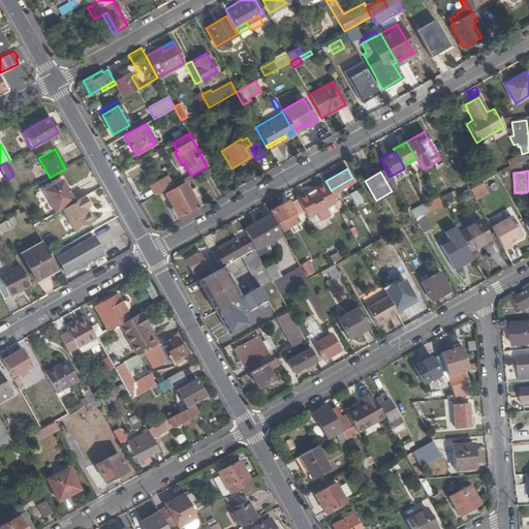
[(156,196),(173,187),(167,178),(150,187),(156,196)]
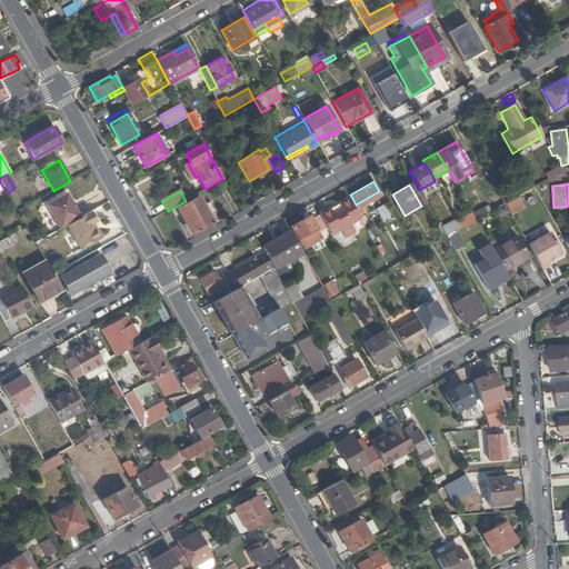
[(66,193),(45,205),(59,229),(66,226),(79,218),(66,193)]
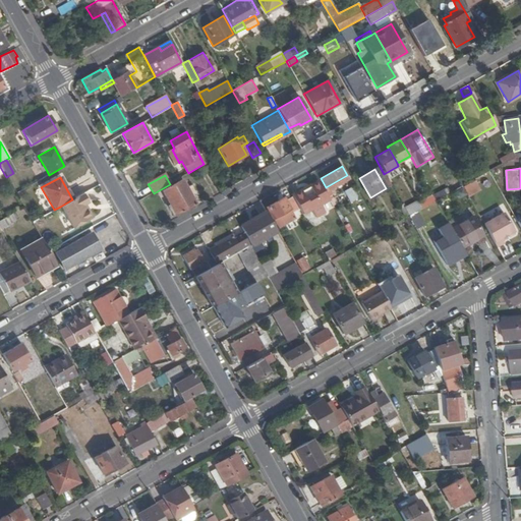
[(444,186),(445,188),(448,193),(461,186),(457,179),(444,186)]
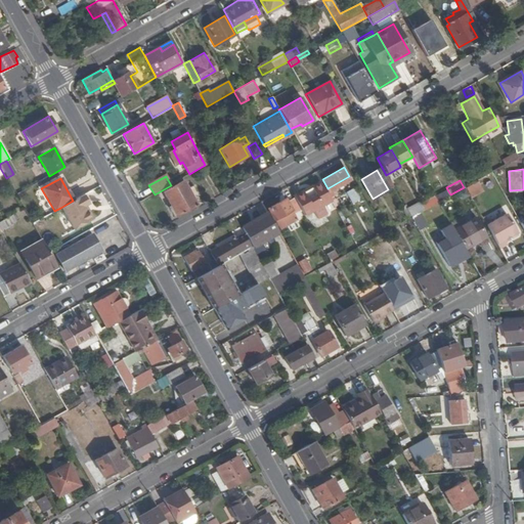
[(183,181),(164,192),(177,216),(197,205),(192,199),(198,195),(192,186),(187,189),(183,181)]
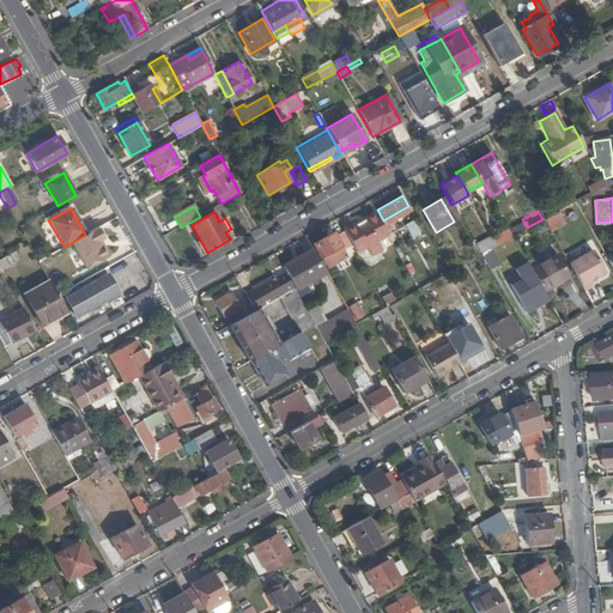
[(353,223),(343,229),(344,232),(351,244),(353,249),(363,243),(370,255),(381,248),(376,238),(386,232),(375,212),(364,218),(366,222),(356,228),(353,223)]
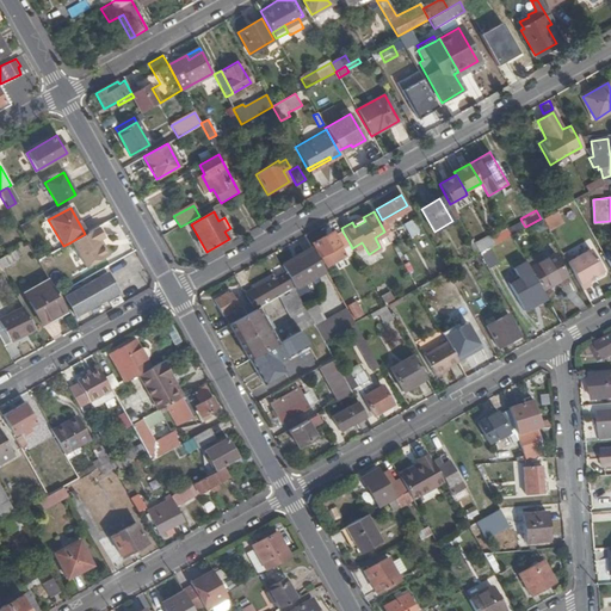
[(550,230),(563,223),(557,211),(544,218),(550,230)]
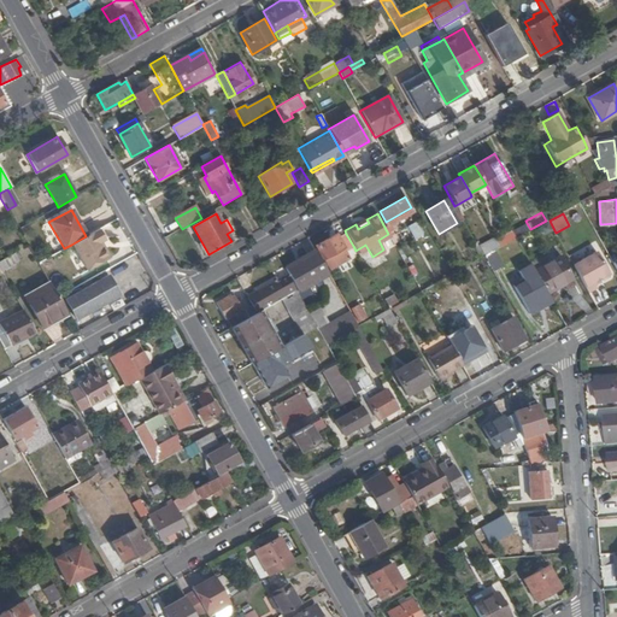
[(369,223),(366,219),(356,224),(358,229),(369,223)]
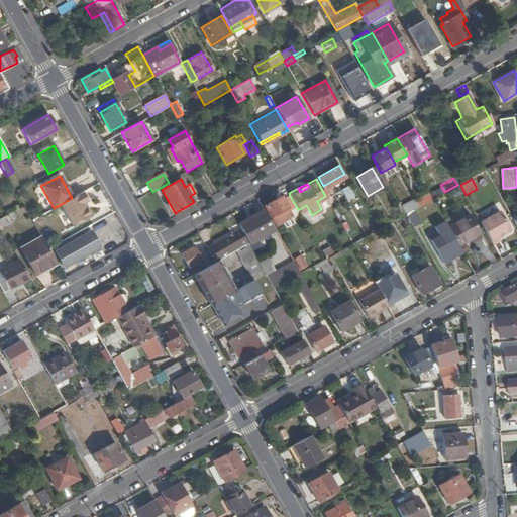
[(348,186),(342,189),(347,200),(353,197),(348,186)]
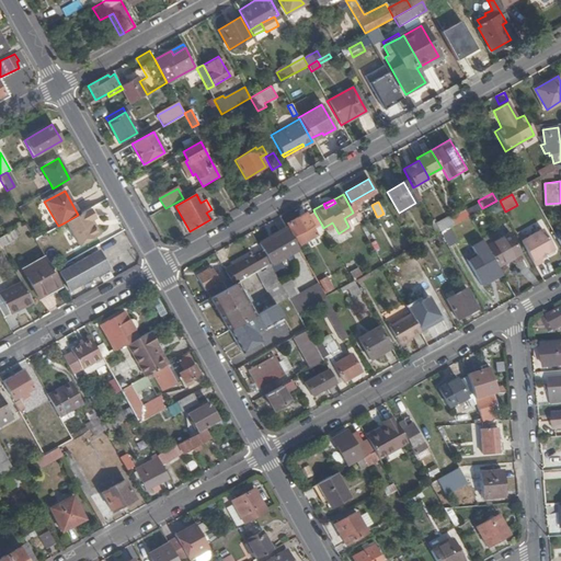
[(479,203),(465,210),(468,216),(482,208),(479,203)]
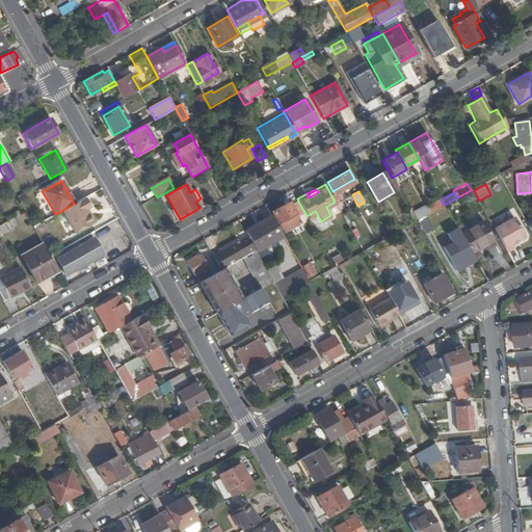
[(74,234),(91,224),(92,221),(89,215),(88,214),(85,213),(83,210),(89,207),(84,197),(74,204),(61,211),(74,234)]
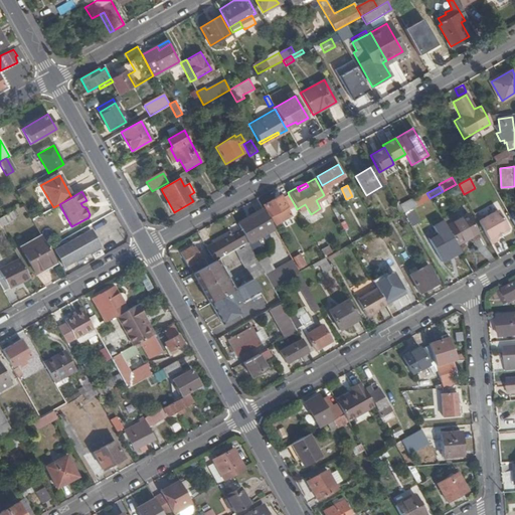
[(426,193),(413,200),(417,206),(425,201),(430,198),(426,193)]
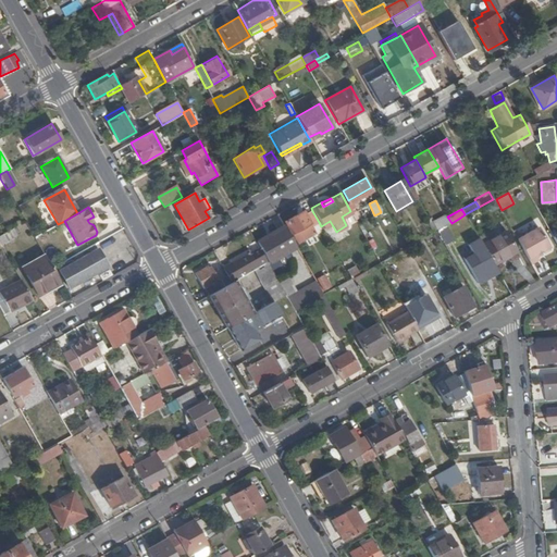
[(311,226),(319,222),(312,211),(305,215),(304,212),(286,221),(294,235),(300,232),(305,238),(314,233),(311,226)]
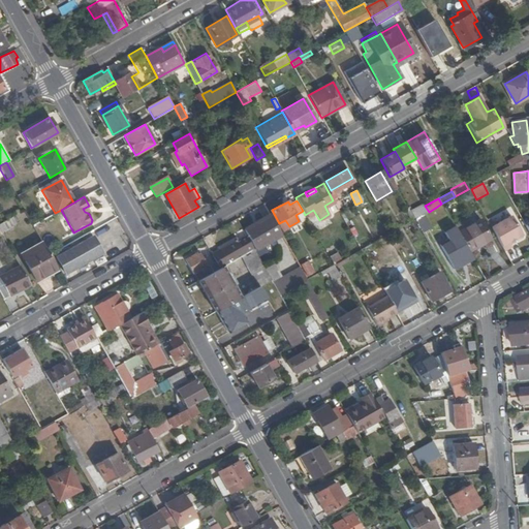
[(424,204),(409,211),(414,219),(425,214),(429,212),(425,206),(424,204)]
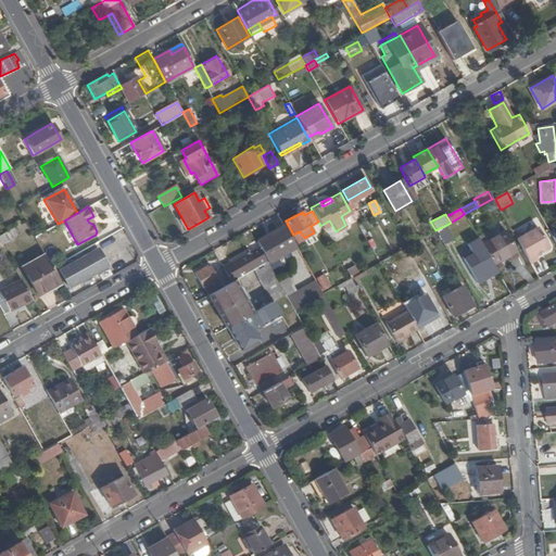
[(289,250),(295,247),(283,226),(278,229),(289,250)]
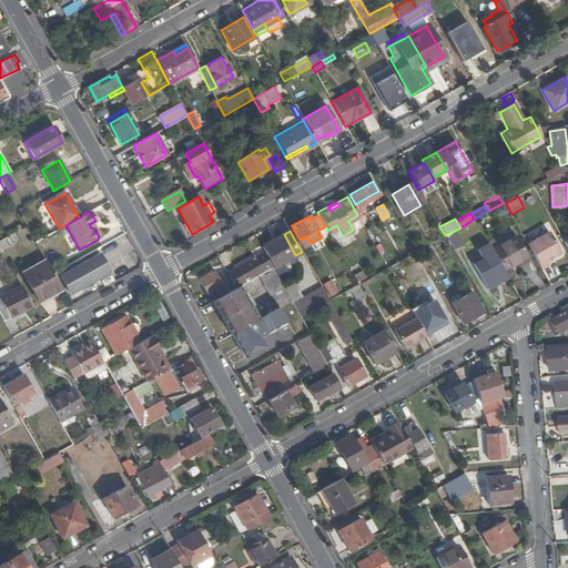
[(526,244),(540,269),(548,265),(546,260),(559,253),(547,232),(526,244)]
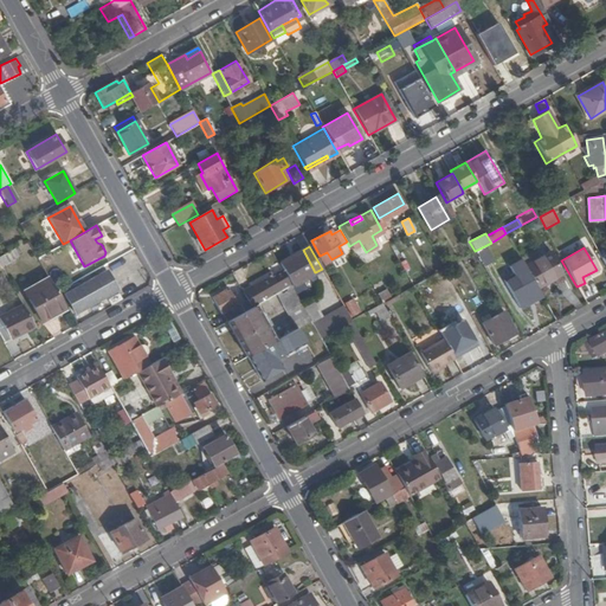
[(18,257),(13,249),(0,256),(0,265),(0,266),(18,257)]
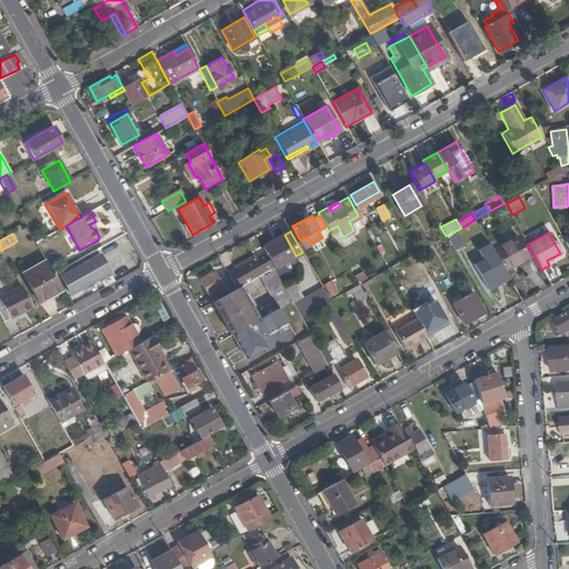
[(275,267),(296,256),(285,235),(263,247),(275,267)]
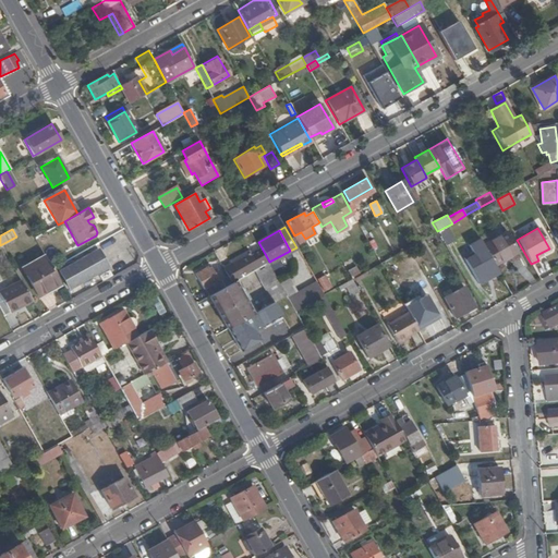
[(305,239),(301,232),(294,235),(299,242),(305,239)]
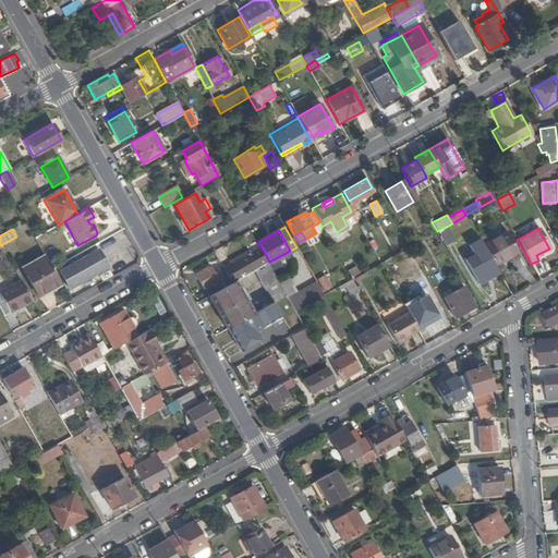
[(506,232),(483,245),(494,265),(517,252),(506,232)]
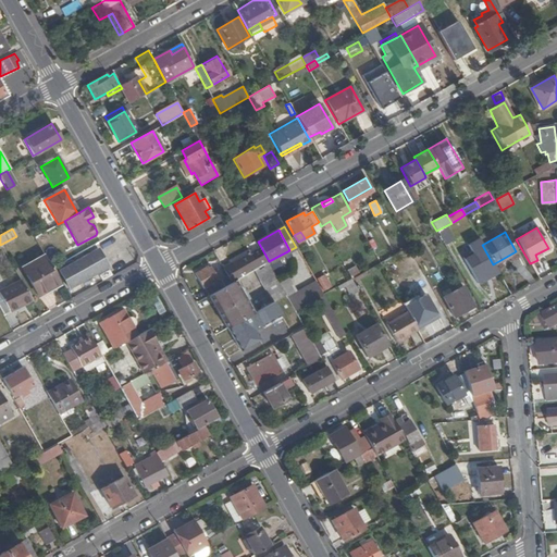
[(78,258),(76,255),(56,267),(69,289),(109,267),(98,247),(78,258)]
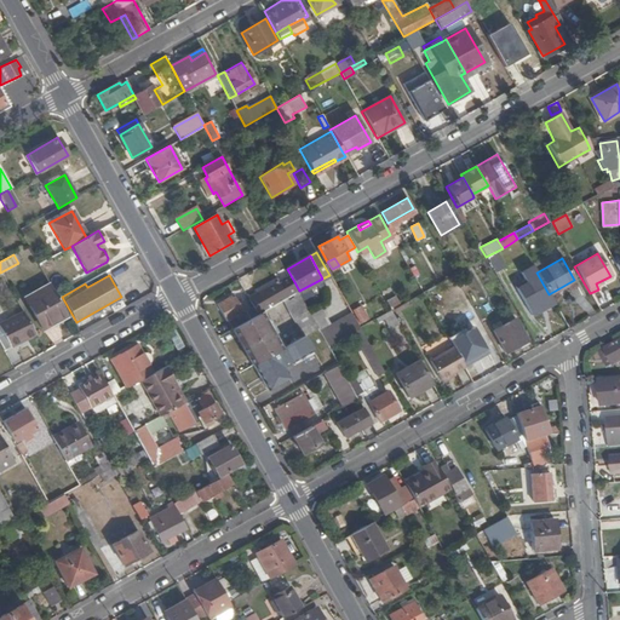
[(258,293),(248,299),(253,306),(257,315),(262,313),(281,300),(297,292),(290,277),(277,283),(276,280),(257,291),(258,293)]
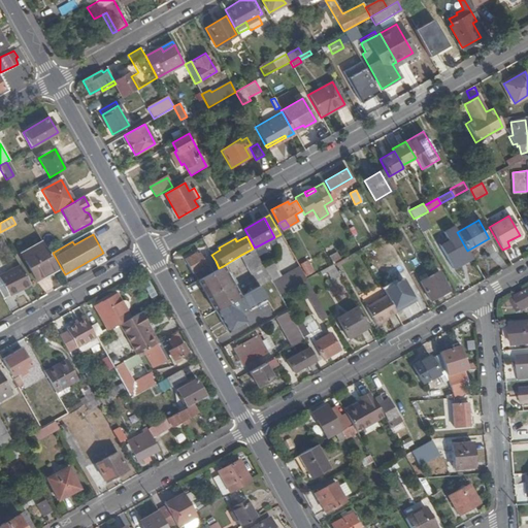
[(21,255),(34,278),(46,271),(45,269),(54,264),(48,255),(41,242),(21,255)]
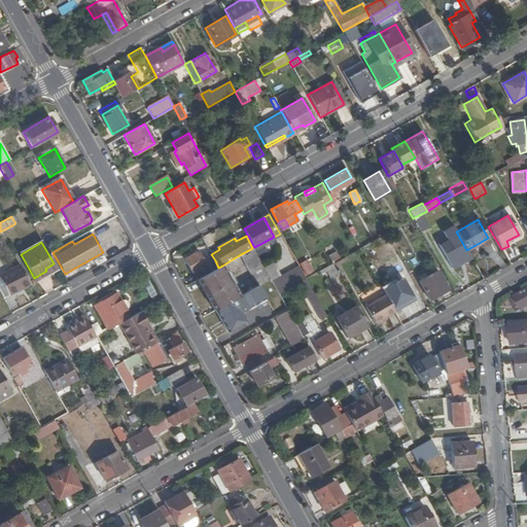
[(508,262),(517,258),(512,247),(503,250),(508,262)]
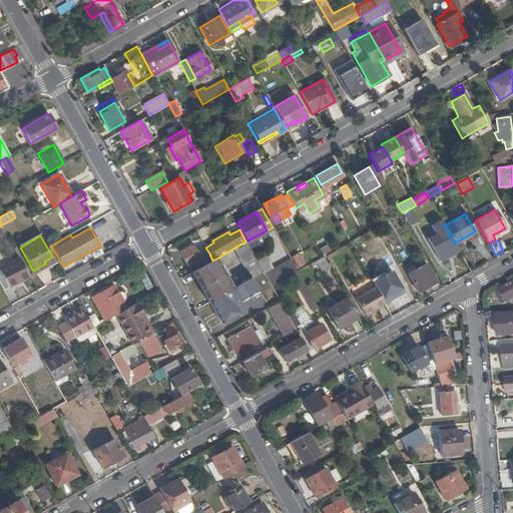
[(232,248),(249,279),(257,275),(263,272),(257,261),(245,241),(232,248)]
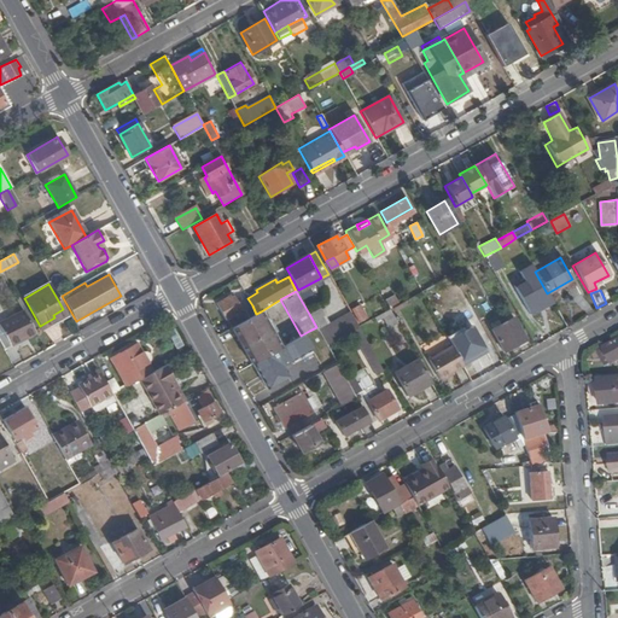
[(228,320),(232,327),(233,326),(256,314),(252,305),(242,312),(232,295),(216,303),(226,321),(228,320)]
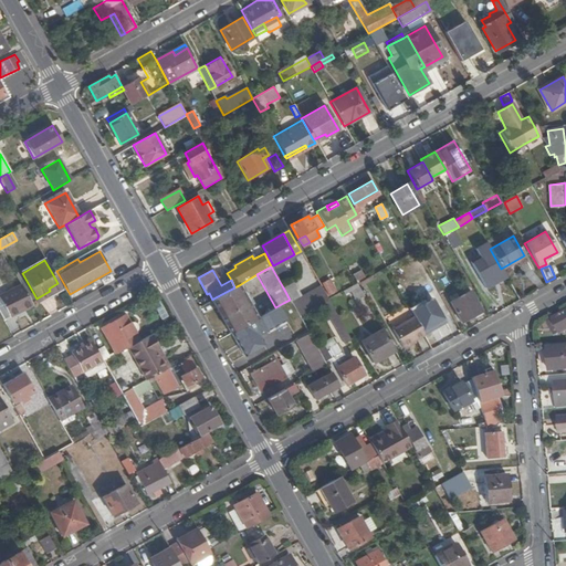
[(360,270),(352,274),(357,284),(365,279),(360,270)]
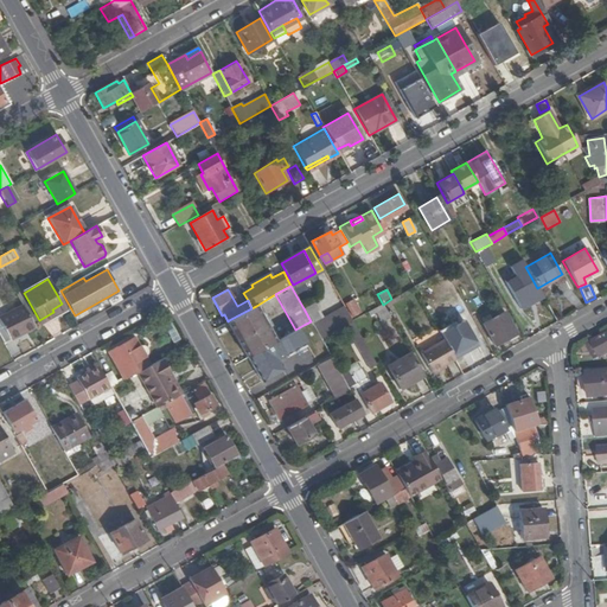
[(360,312),(353,299),(345,304),(352,317),(360,312)]
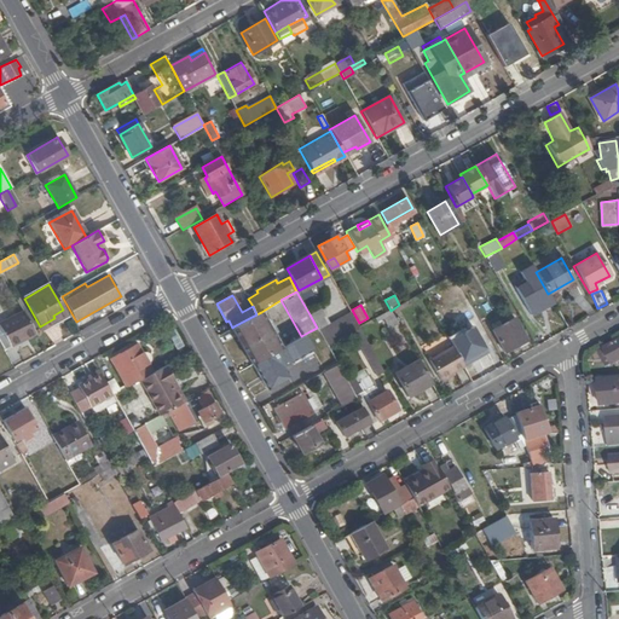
[(319,308),(310,314),(317,328),(319,331),(328,346),(333,343),(352,333),(359,329),(351,314),(330,327),(319,308)]
